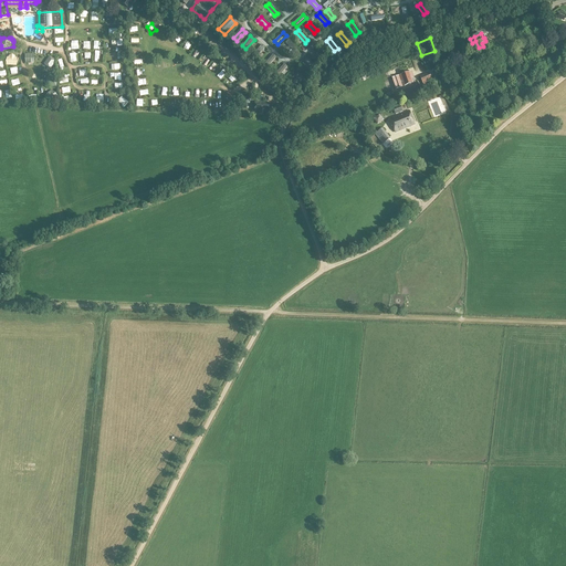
[(289,41),(285,43),(294,53),(297,50),(289,41)]
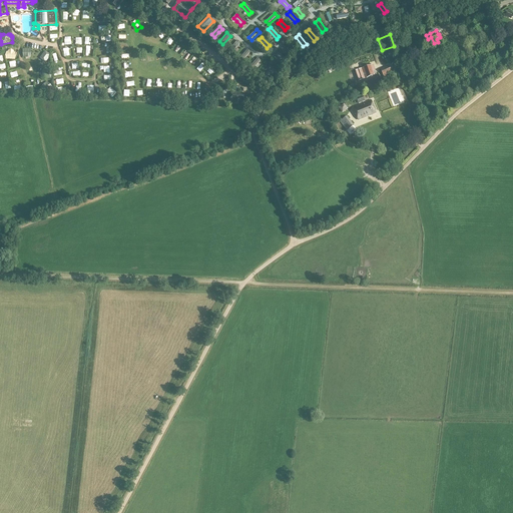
[(237,41),(230,49),(233,51),(240,43),(237,41)]
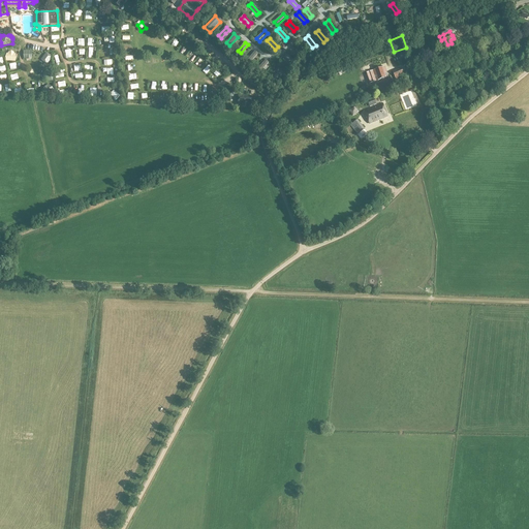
[(474,43),(461,48),(463,53),(476,49),(474,43)]
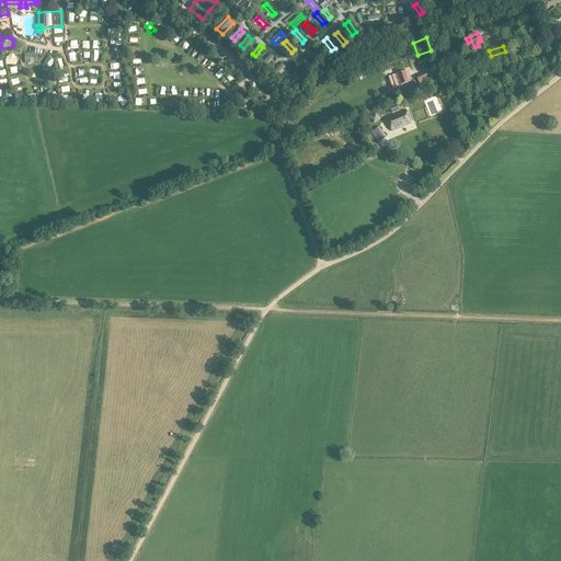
[(195,47),(190,55),(195,58),(199,52),(195,47)]
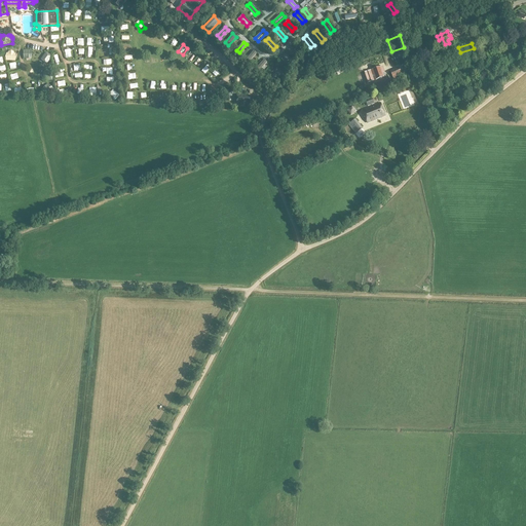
[(304,57),(297,47),(294,49),(301,60),(304,57)]
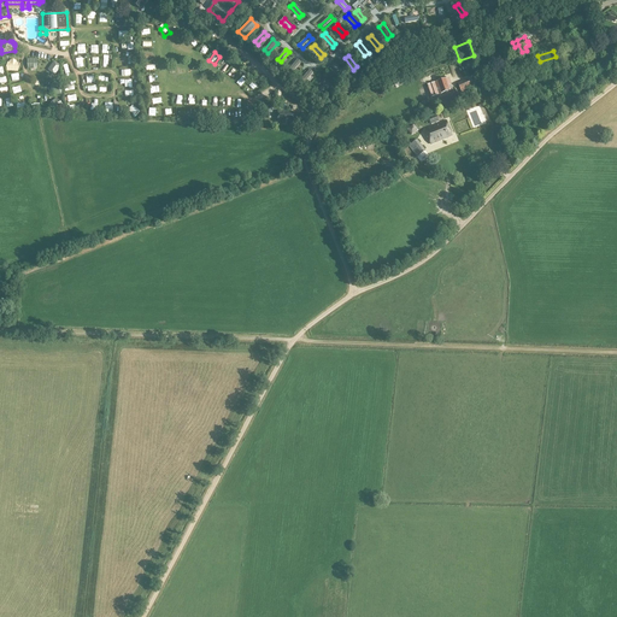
[(593,57),(574,64),(576,70),(593,64),(592,62),(594,60),(593,57)]
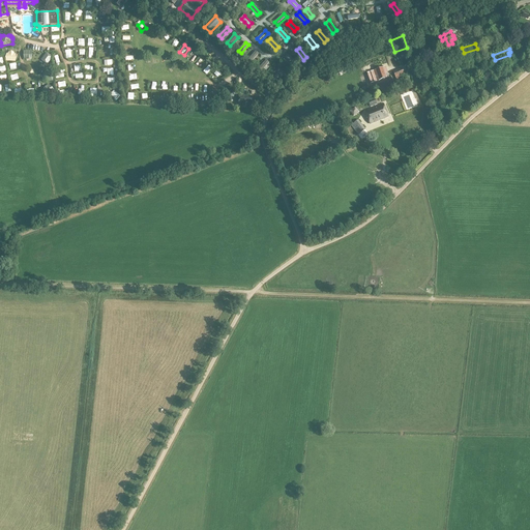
[(32,60),(32,52),(24,52),(24,61),(32,60)]
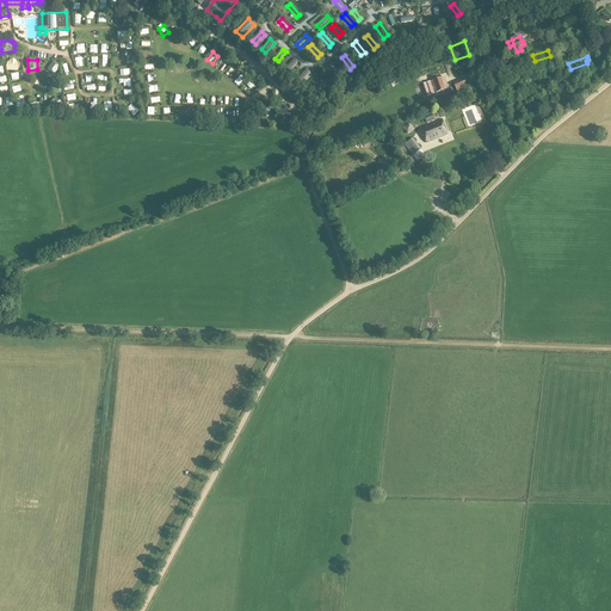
[(50,60),(49,72),(61,73),(61,60),(57,60),(54,60),(50,60)]
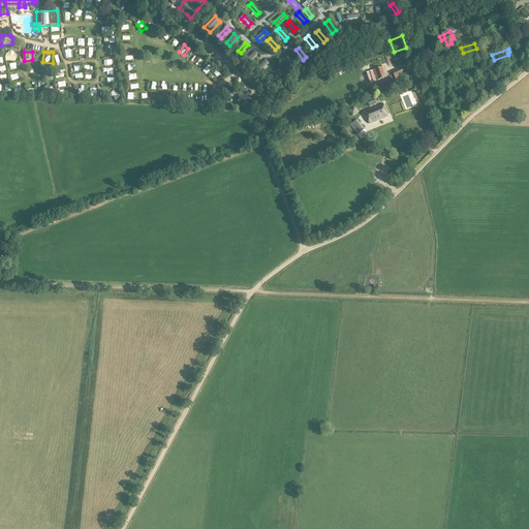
[(255,52),(248,60),(251,62),(258,54),(255,52)]
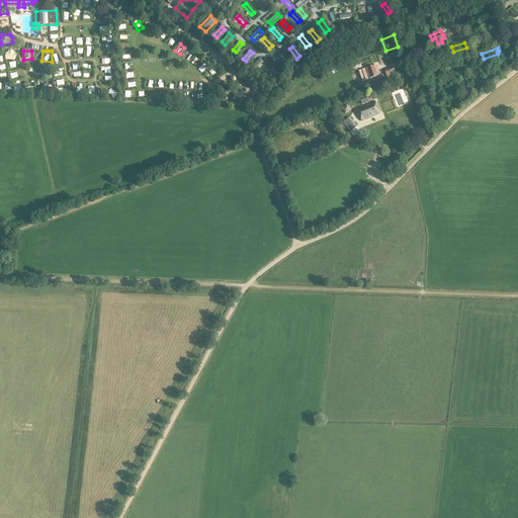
[(289,63),(281,53),(278,56),(286,65),(289,63)]
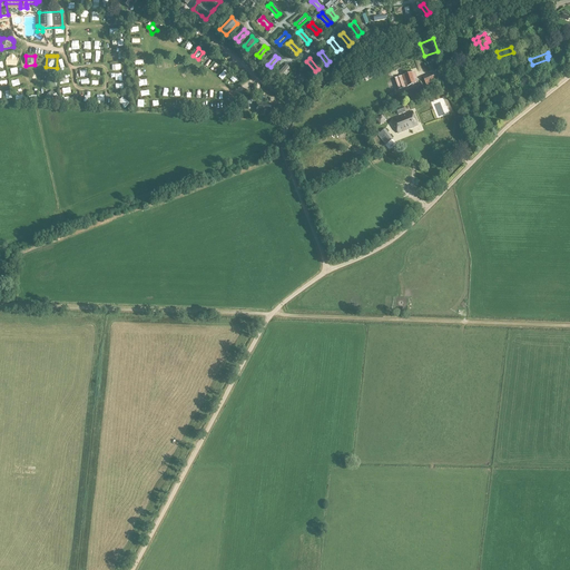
[(282,77),(284,75),(287,71),(290,68),(286,65),(278,74),(282,77)]
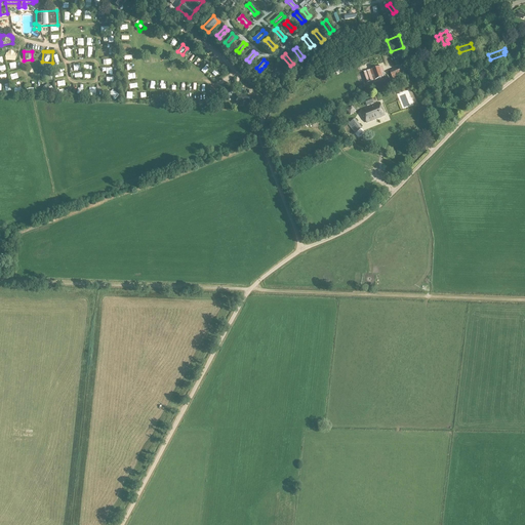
[(200,68),(206,72),(210,67),(204,63),(200,68)]
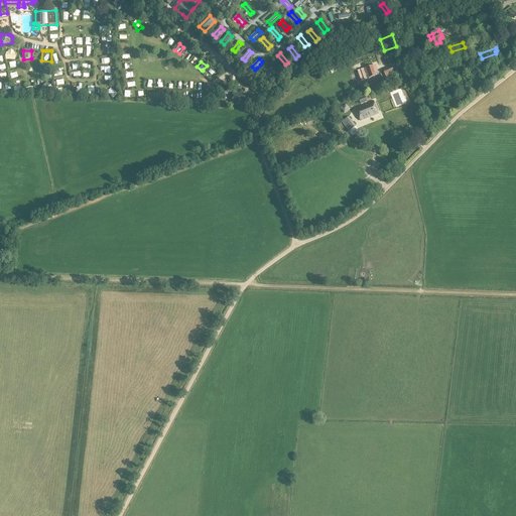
[(375,66),(358,72),(361,82),(379,75),(375,66)]
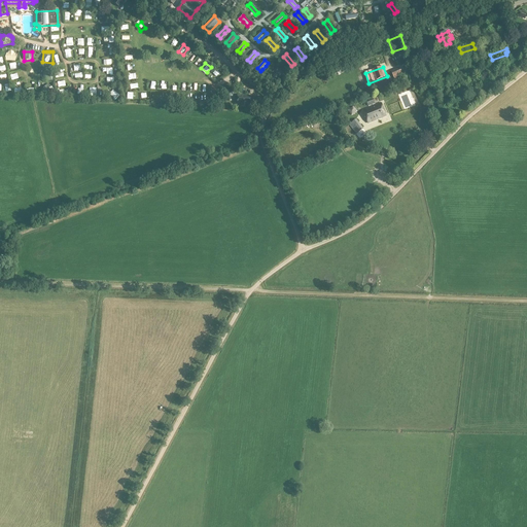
[(391,71),(395,80),(401,77),(402,79),(407,77),(408,75),(405,69),(401,71),(400,68),(391,71)]
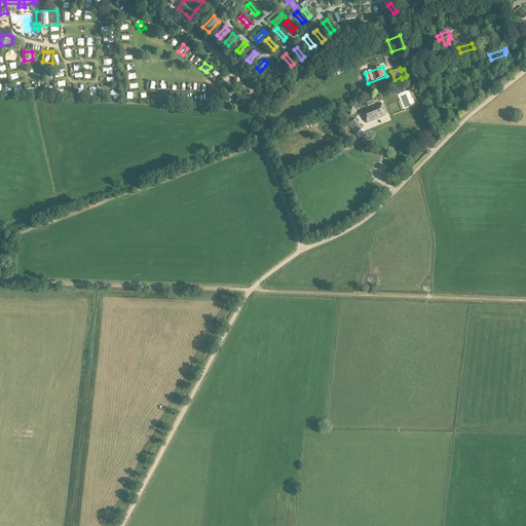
[(282,73),(280,73),(280,72),(279,71),(278,71),(271,78),(274,81),(282,73)]
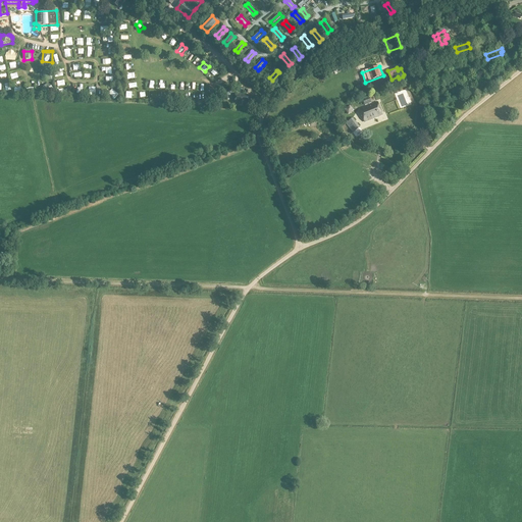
[(8,72),(0,73),(0,77),(1,81),(2,81),(9,80),(8,73),(8,72)]
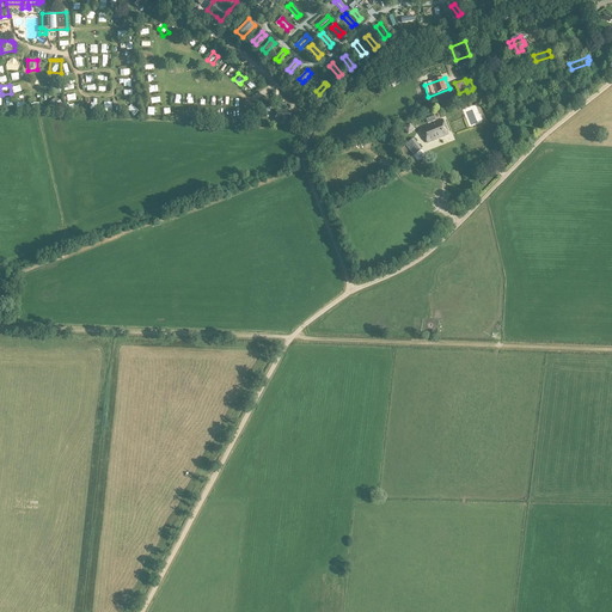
[(11,93),(2,95),(4,109),(14,109),(13,96),(12,96),(11,96),(11,93)]
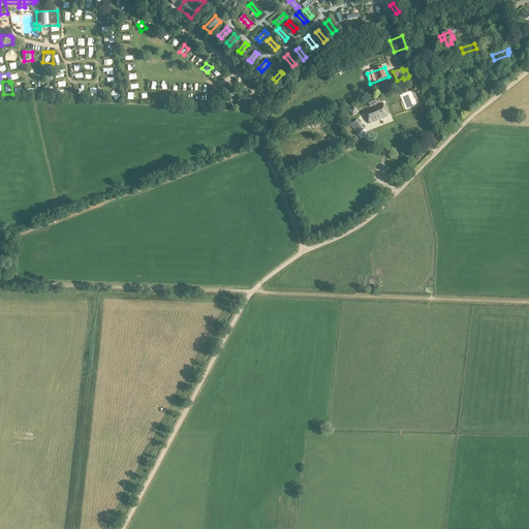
[(392,87),(390,81),(375,86),(377,92),(392,87)]
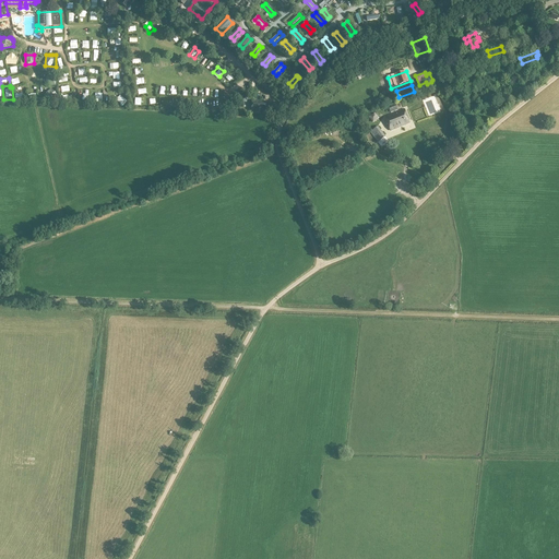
[(261,114),(261,110),(265,110),(266,102),(252,102),(251,109),(256,110),(256,113),(261,114)]
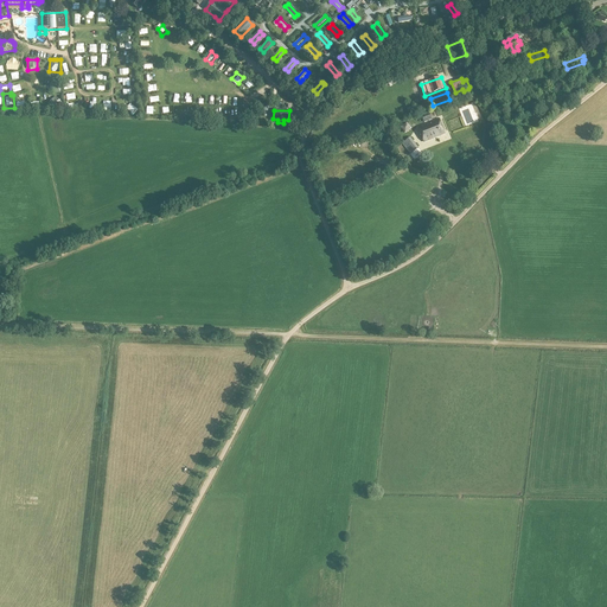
[(425,142),(446,134),(440,119),(429,123),(428,121),(432,120),(430,114),(422,116),(425,122),(426,122),(427,125),(419,127),(425,142)]
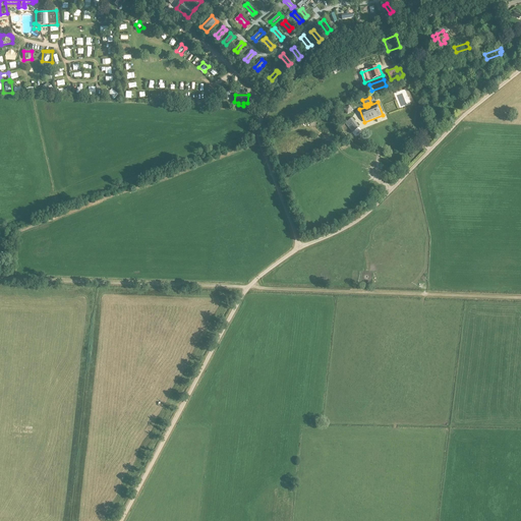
[(354,110),(350,106),(345,110),(349,115),(354,111),(353,110),(354,110)]
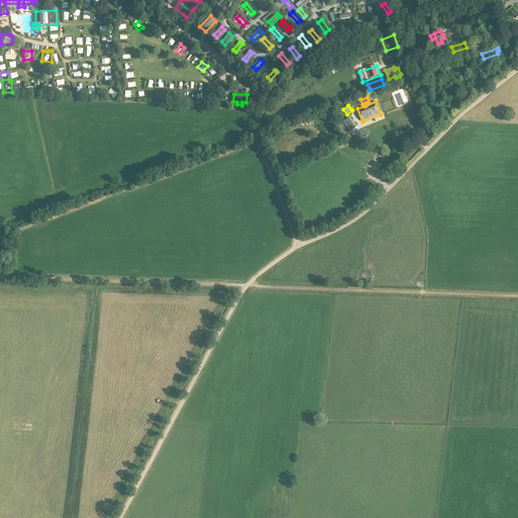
[(350,117),(343,122),(350,132),(357,126),(350,117)]
